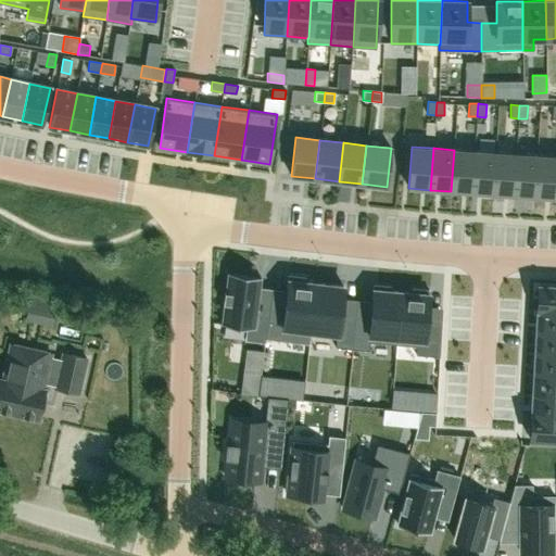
[(454,150),(451,191),(471,192),(475,151),(454,150)]
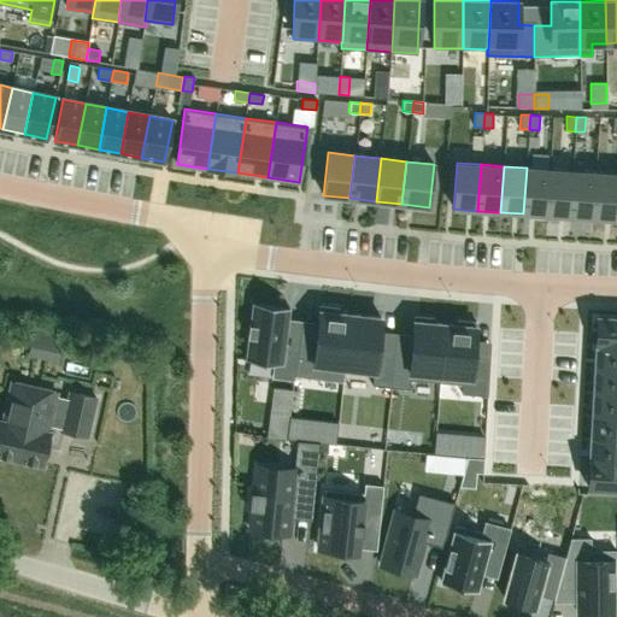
[(527,168),(523,213),(547,215),(550,169),(527,168)]
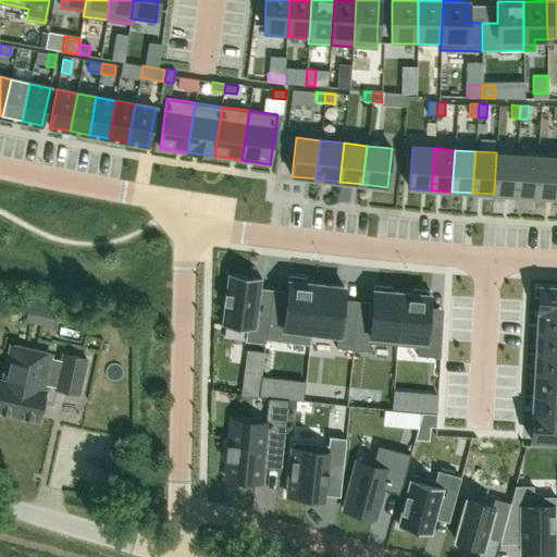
[(496,152),(494,194),(515,196),(517,153),(496,152)]
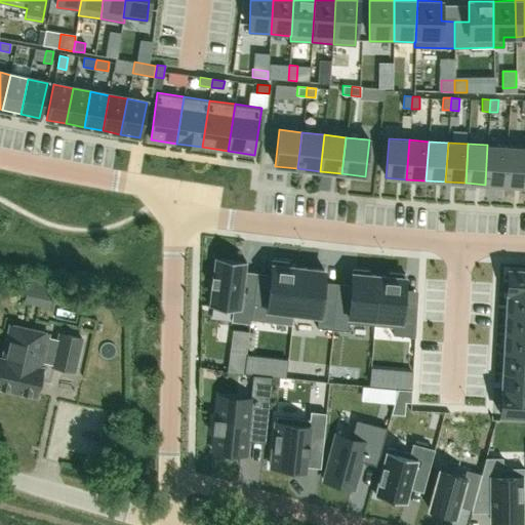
[(487,145),(485,185),(505,186),(508,147),(487,145)]
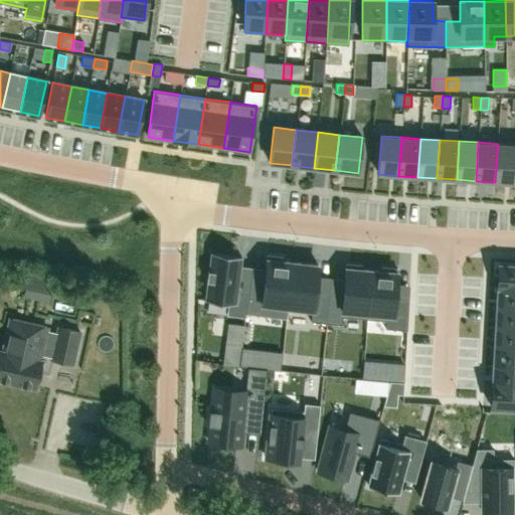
[(514,144),(498,144),(495,182),(514,183),(514,170),(514,144)]
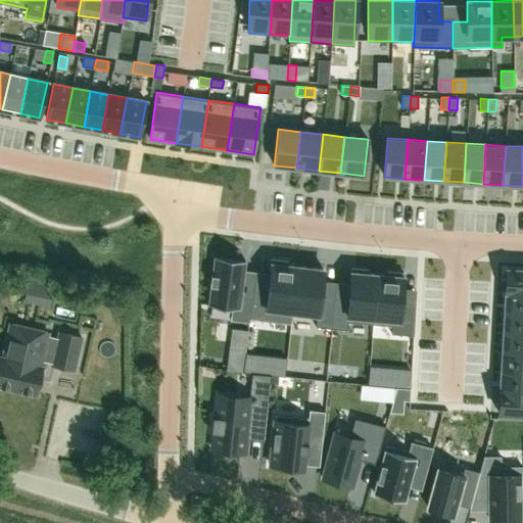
[(249,319),(253,290),(241,289),(243,275),(245,260),(215,256),(208,305),(231,308),(230,320),(249,323),(249,319)]
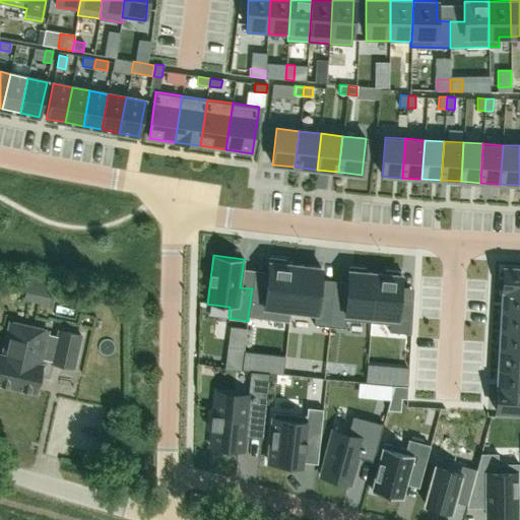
[(252,288),(248,317),(288,322),(289,314),(296,265),(285,264),(285,260),(269,258),(266,289),(252,288)]
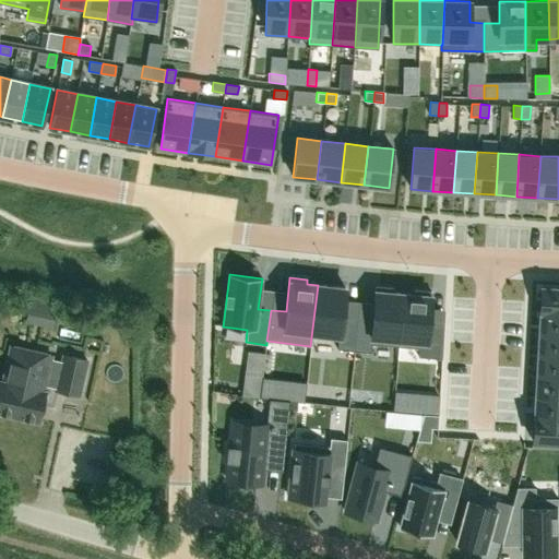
[(318,285),(311,337),(337,341),(336,349),(347,351),(354,351),(357,320),(342,318),(345,288),(318,285)]
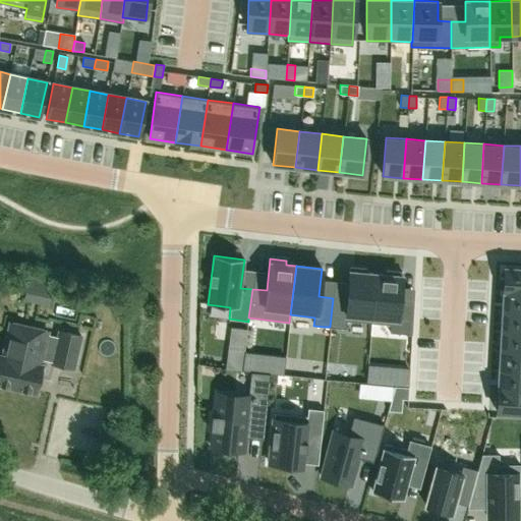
[(333,298),(330,327),(346,329),(346,321),(371,323),(375,275),(370,274),(371,270),(355,269),(354,273),(349,272),(347,299),(333,298)]
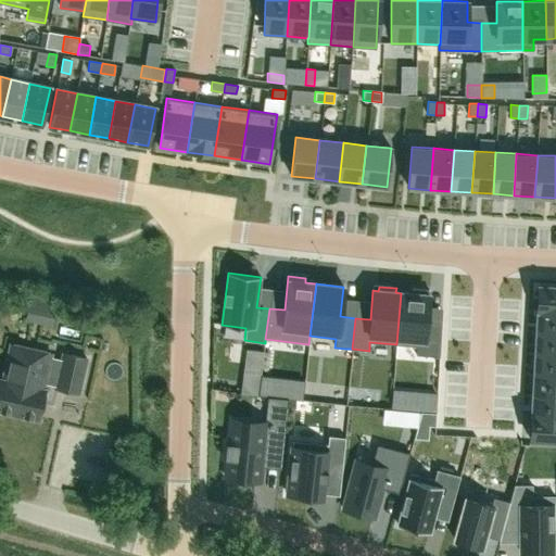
[(555,287),(539,287),(538,311),(555,311),(555,287)]
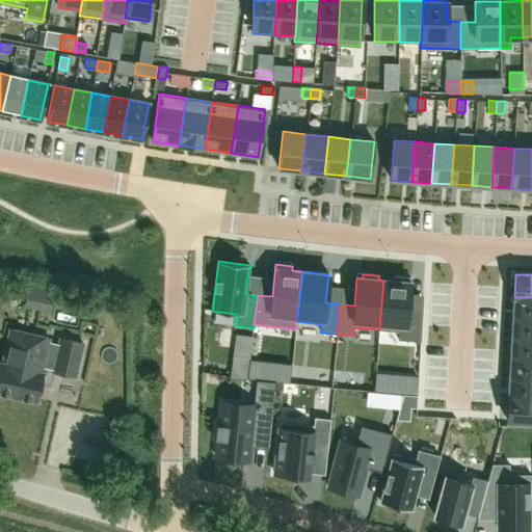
[(383,280),(379,329),(398,331),(398,340),(420,342),(422,312),(408,310),(409,295),(410,277),(394,276),(394,281),(383,280)]
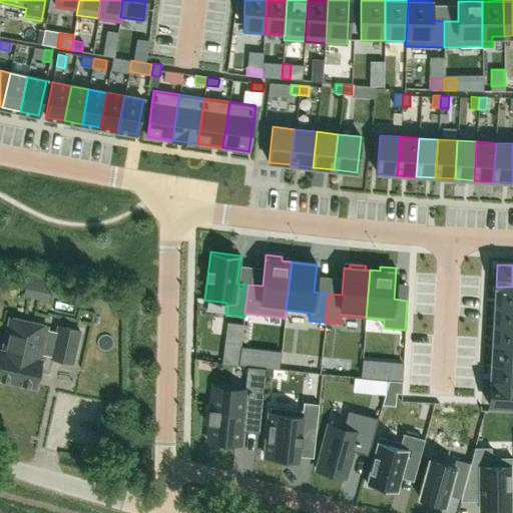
[(46,302),(50,284),(27,278),(23,297),(46,302)]
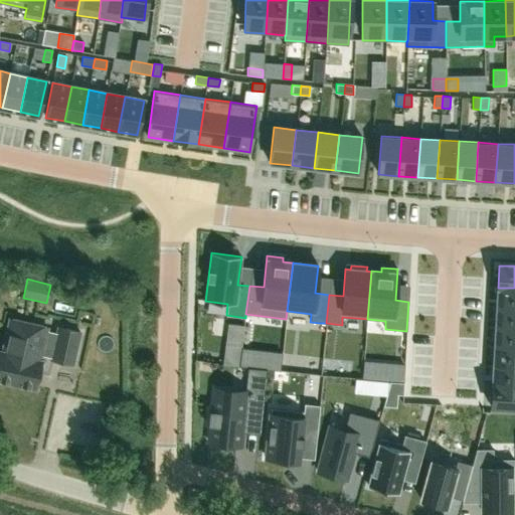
[(514,288),(498,288),(497,307),(514,308),(514,288)]
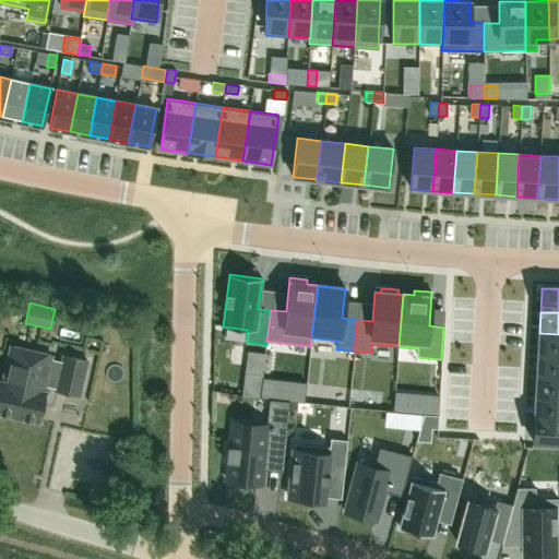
[(558,334),(538,333),(537,354),(558,355),(558,334)]
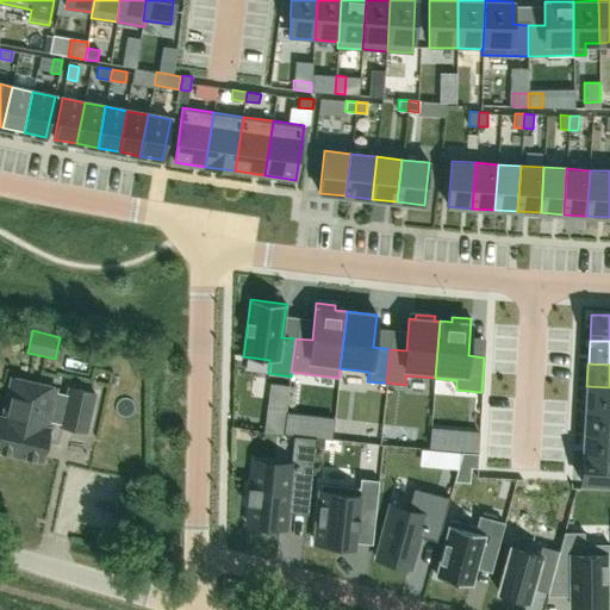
[(12,378),(2,417),(0,417),(0,450),(42,461),(49,428),(47,428),(49,421),(61,423),(60,425),(87,431),(95,394),(68,388),(67,396),(55,393),(56,388),(12,378)]
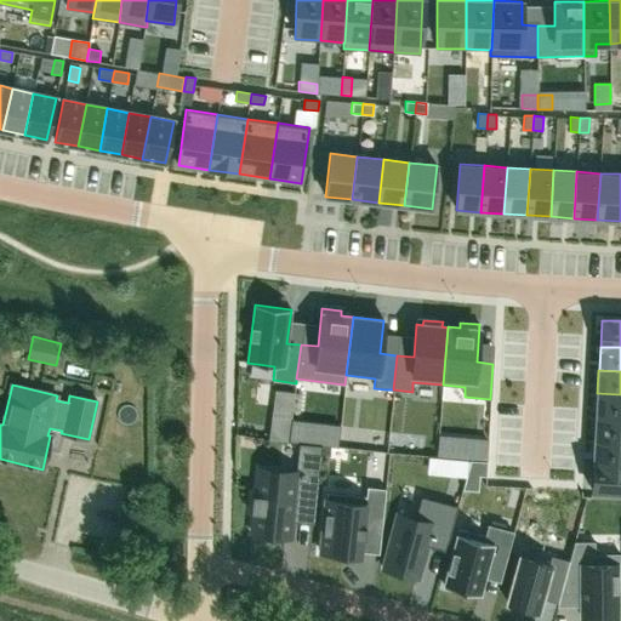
[(620,394),(597,393),(596,416),(620,417),(620,394)]
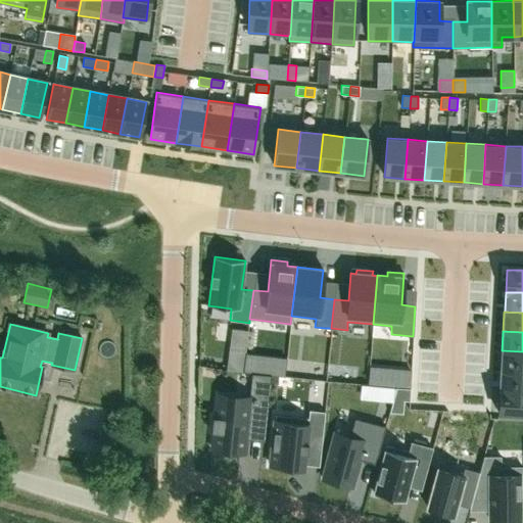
[(227,367),(243,369),(246,350),(246,348),(230,346),(227,367)]
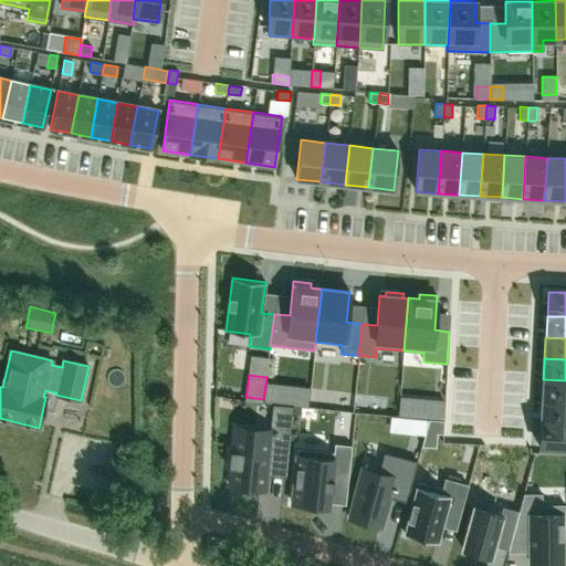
[(311,385),(266,379),(263,399),(307,405),(311,385)]
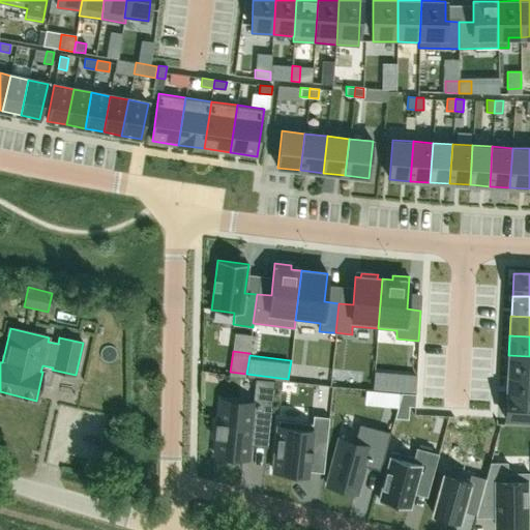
[(529,356),(508,355),(507,375),(529,376),(529,356)]
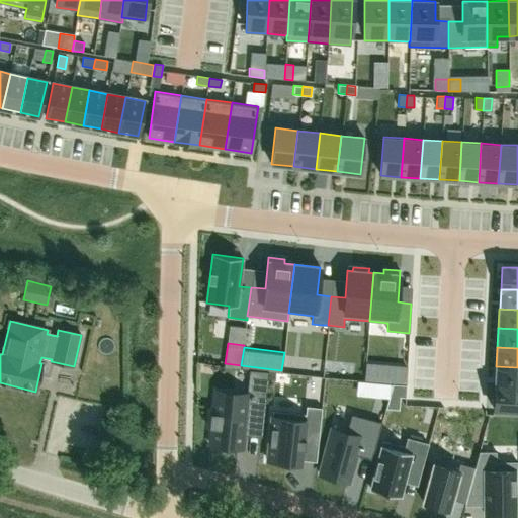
[(406,384),(407,365),(394,364),(393,383),(406,384)]
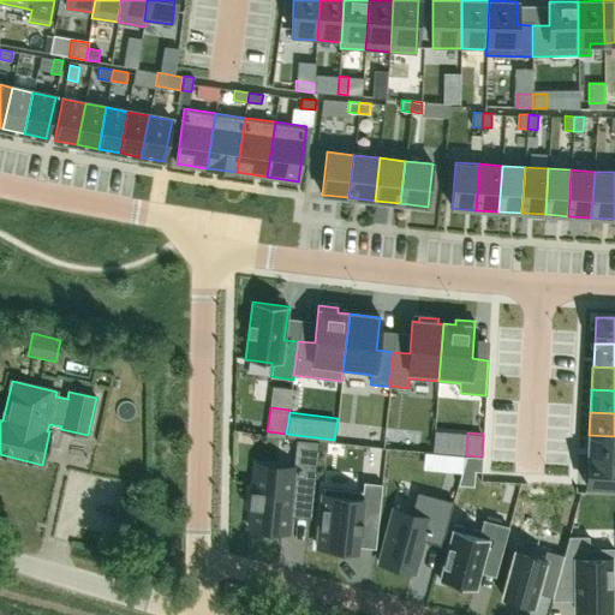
[(614,436),(589,435),(587,459),(614,460),(614,436)]
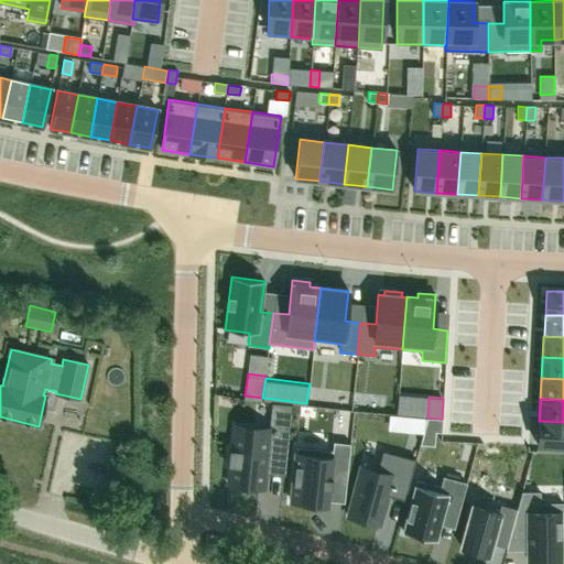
[(268,432),(234,429),(232,449),(229,449),(228,465),(230,466),(228,485),(263,488),(267,459),(286,461),(292,404),(271,402),(268,432)]
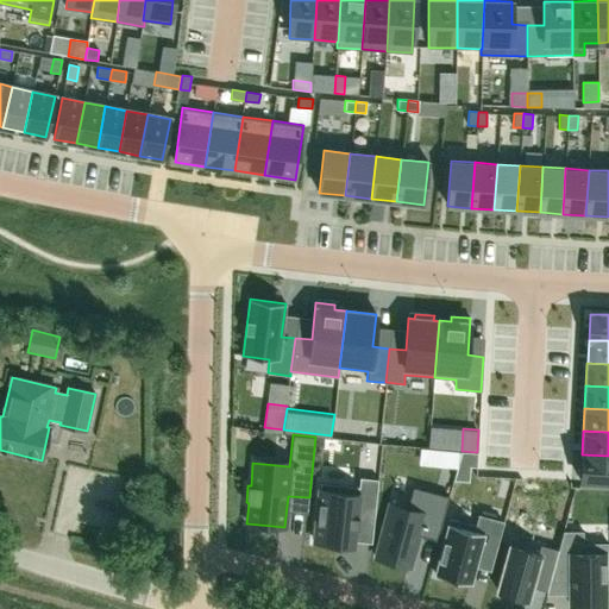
[(477,466),(477,452),(460,451),(457,465),(477,466)]
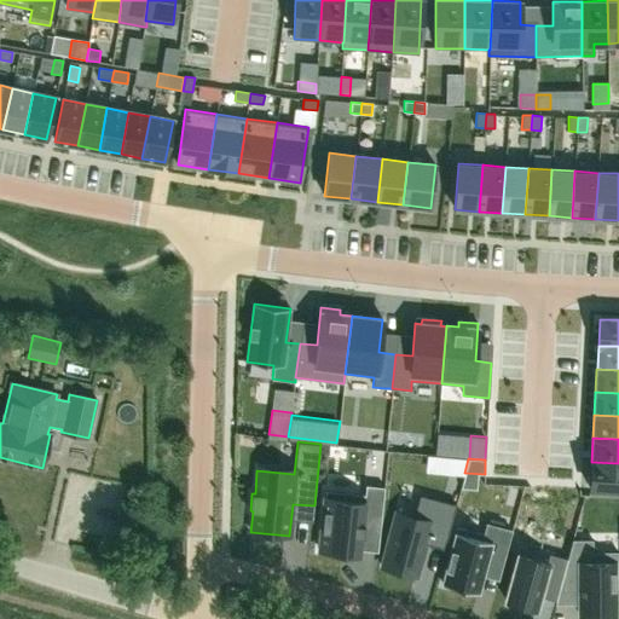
[(591,466),(590,489),(618,490),(618,463),(591,462),(591,466)]
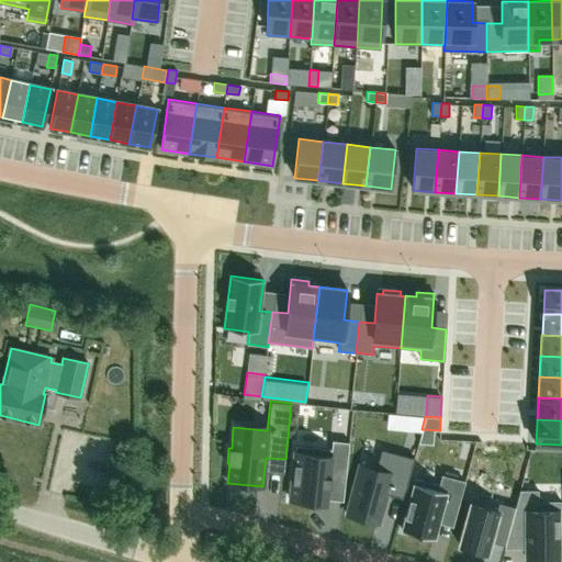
[(345,480),(349,441),(332,440),(330,449),(295,445),(290,499),(314,503),(314,497),(327,499),(329,478),(345,480)]
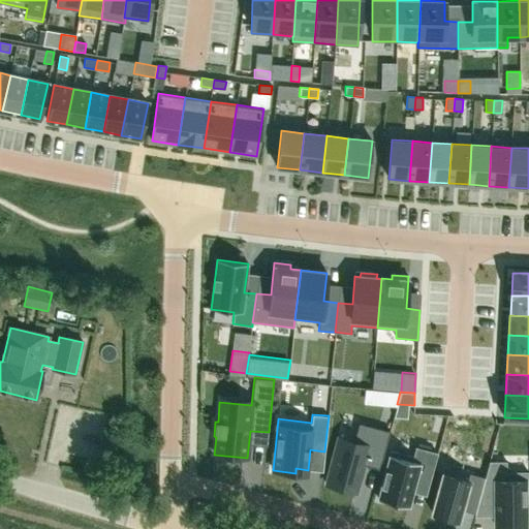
[(338,438),(325,484),(355,492),(364,465),(379,469),(390,431),(359,423),(353,442),(338,438)]
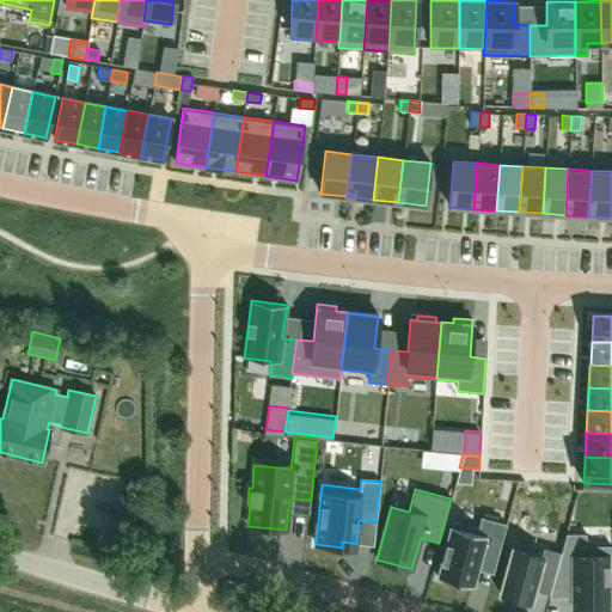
[(472,586),(477,568),(481,552),(497,557),(506,525),(481,518),(478,528),(452,521),(438,577),(472,586)]
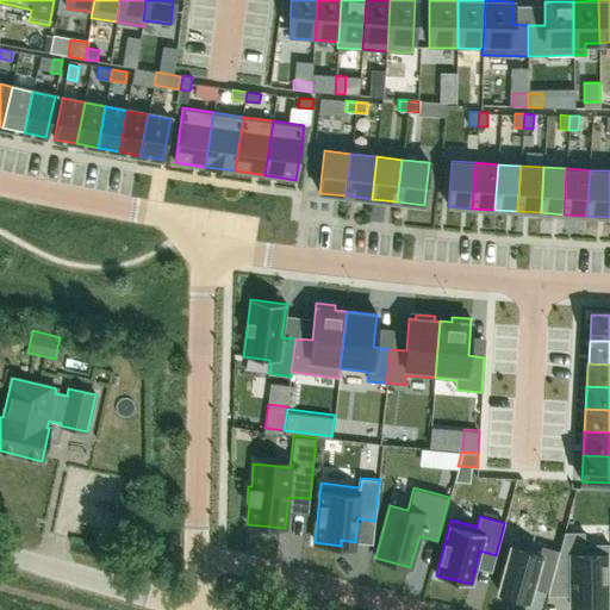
[(564,531),(553,572),(571,572),(571,608),(605,607),(605,572),(609,572),(608,543),(584,543),(584,531),(564,531)]
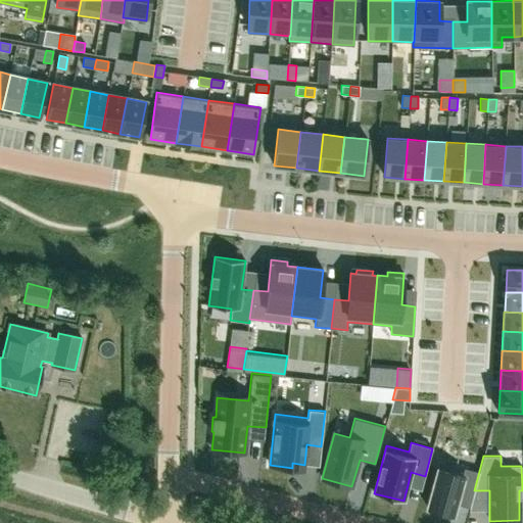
[(438,468),(427,507),(439,511),(438,514),(452,518),(459,491),(472,495),(479,472),(464,468),(462,474),(438,468)]
